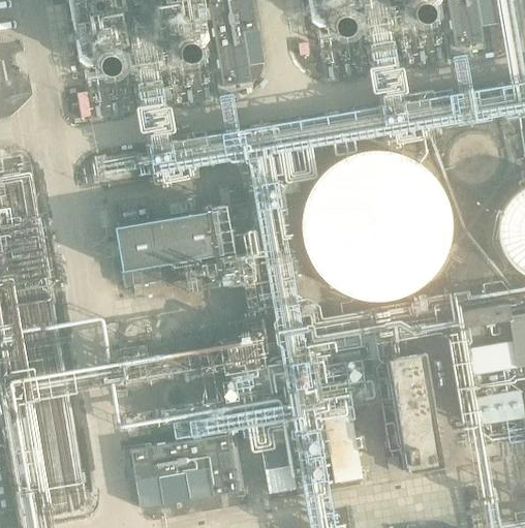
[(214,0),(226,87),(257,83),(254,65),(269,63),(259,0),(214,0)]
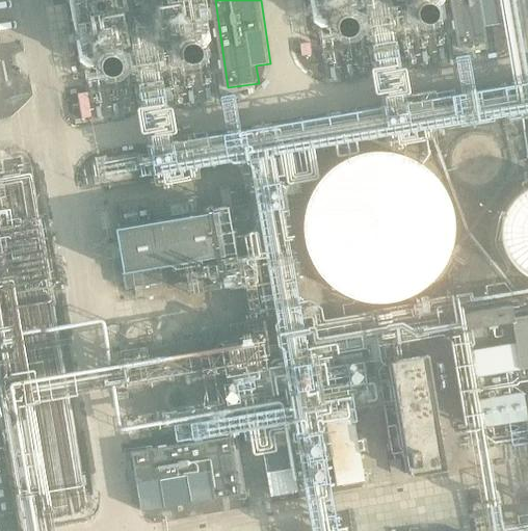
[(314,0),(317,20),(333,2),(345,14),(343,0),(314,0)]
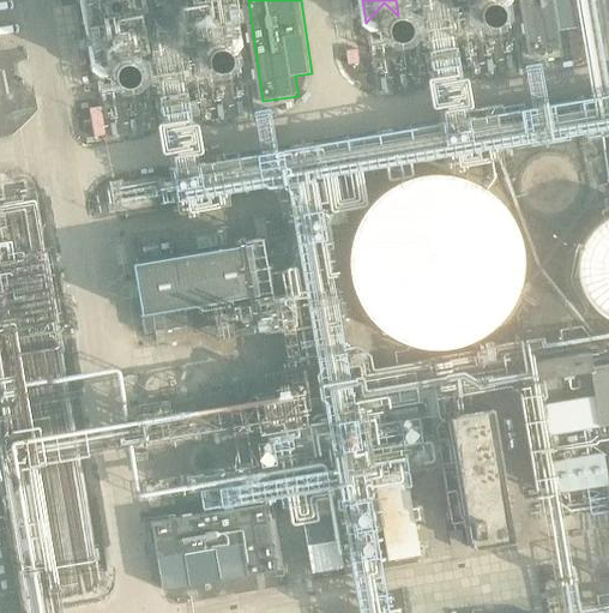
[(565,30),(582,28),(577,0),(524,0),(532,55),(567,50),(565,30)]
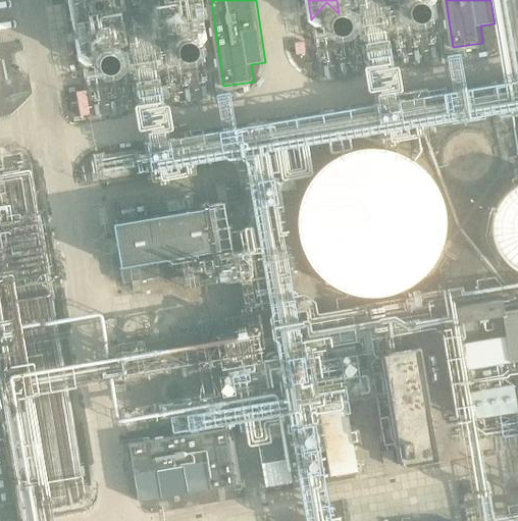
[(497,160),(497,155),(495,150),(489,143),(486,140),(481,137),(477,135),(471,134),(466,135),(462,136),(459,137),(454,141),(451,144),(448,149),(446,154),(445,159),(446,164),(447,169),(452,177),(455,180),(461,184),(465,185),(470,186),(475,186),(479,185),(484,181),(488,178),(491,175),(495,170),(496,165),(497,160)]
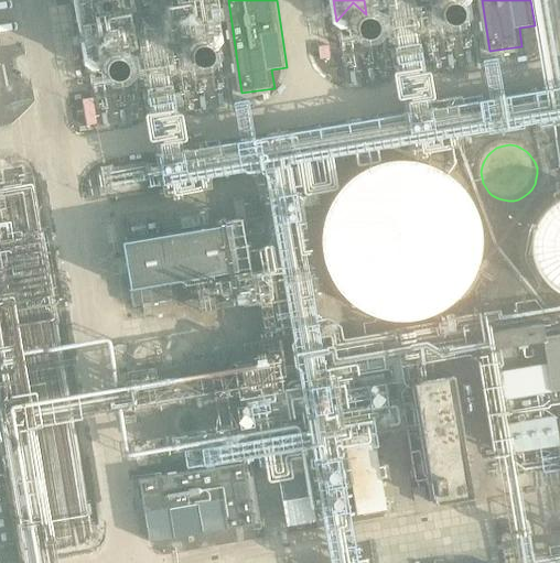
[(484,241),(484,240),(483,226),(478,212),(472,198),(469,193),(461,184),(450,174),(437,166),(422,161),(407,159),(391,160),(375,164),(361,171),(351,177),(346,181),(336,193),(329,206),(323,220),(322,229),(321,237),(322,253),(324,262),(326,271),(333,283),(344,296),(355,307),(370,315),(386,320),(402,322),(417,321),(433,316),(445,310),(459,299),(470,285),(474,279),(477,271),(482,257),(484,241)]
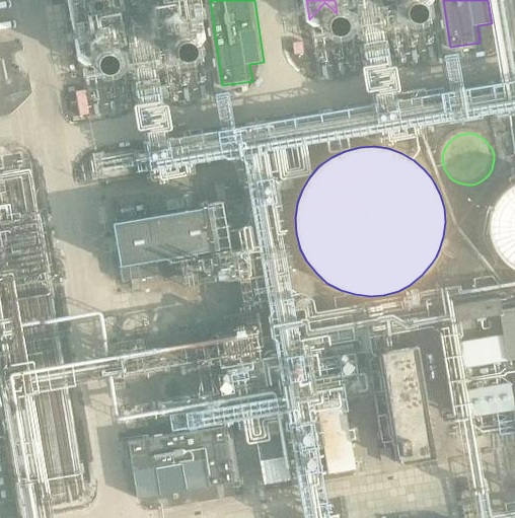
[(514,185),(511,188),(504,194),(499,201),(495,209),(492,218),(491,228),(492,238),(495,247),(500,255),(507,264),(513,269),(514,269),(514,185)]
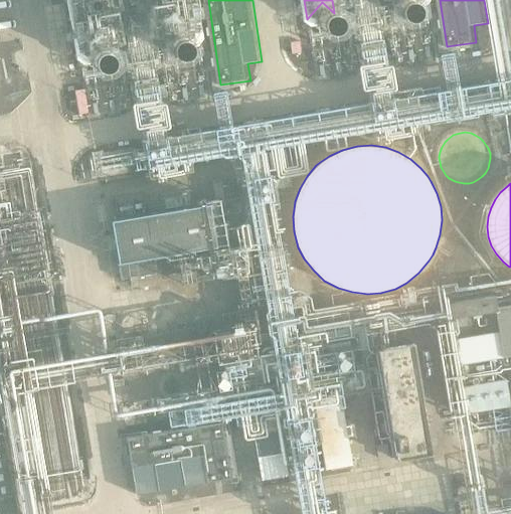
[(126,283),(160,277),(157,260),(220,248),(213,206),(116,222),(126,283)]
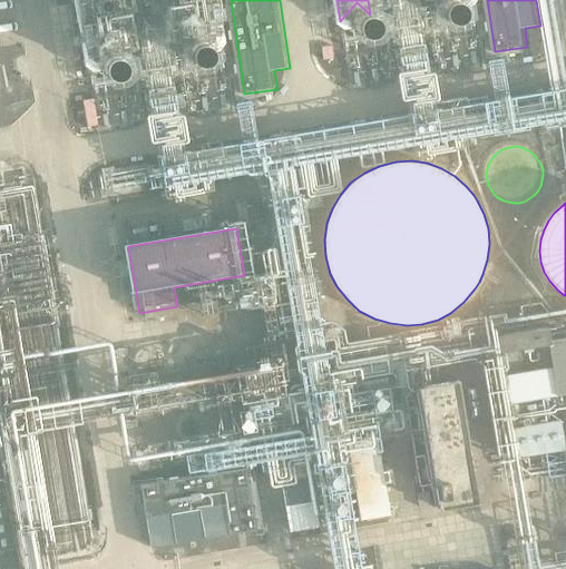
[(565,340),(555,342),(553,329),(501,337),(514,404),(565,395),(565,340)]
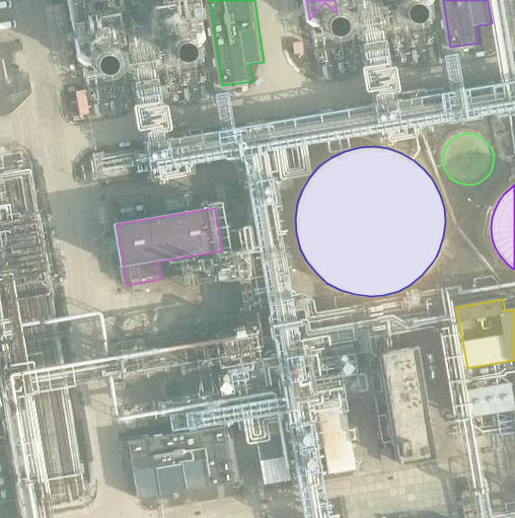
[(402,460),(437,455),(420,346),(385,351),(402,460)]
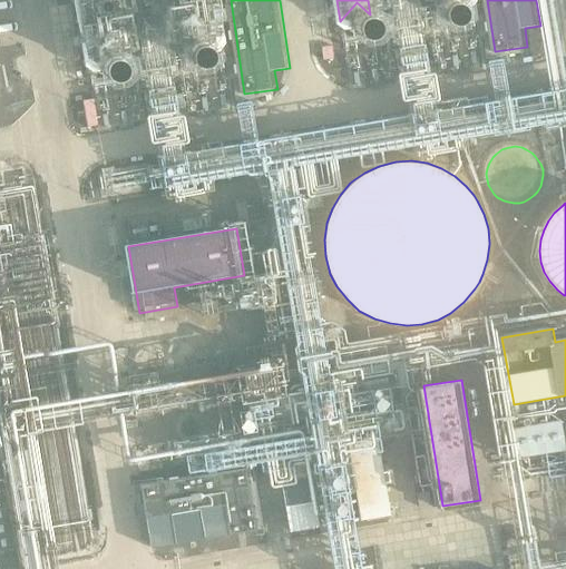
[(525,453),(565,451),(565,423),(523,425),(525,453)]
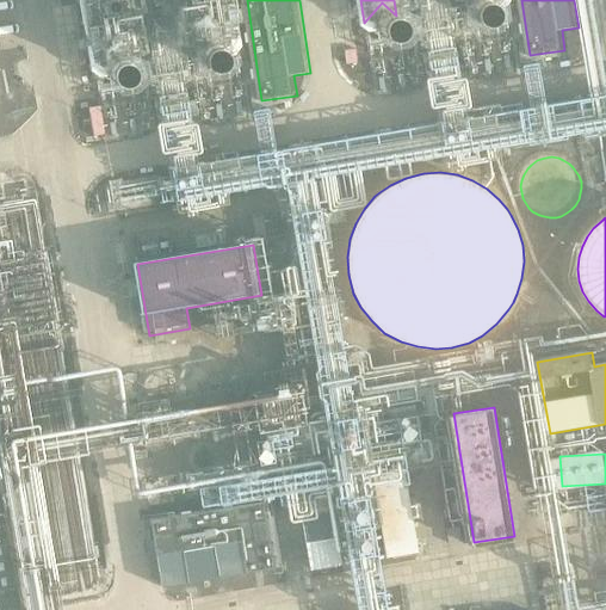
[(23,609),(0,461),(0,609),(23,609)]
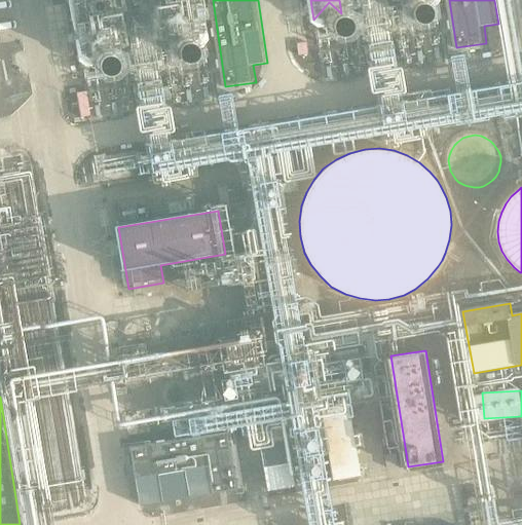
[(360,423),(332,424),(334,479),(361,478),(360,423)]
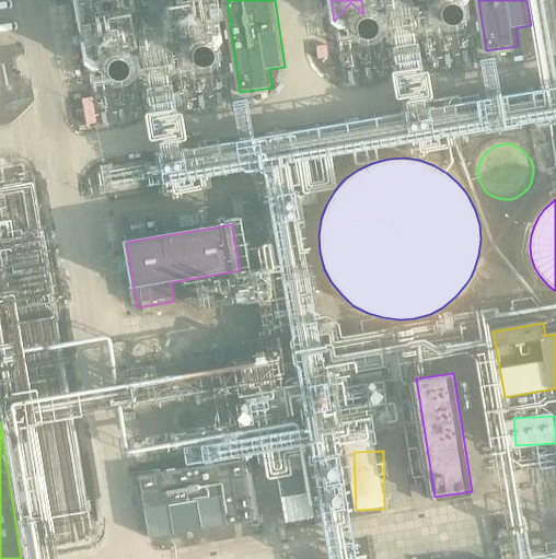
[(417,477),(429,476),(427,452),(415,453),(417,477)]
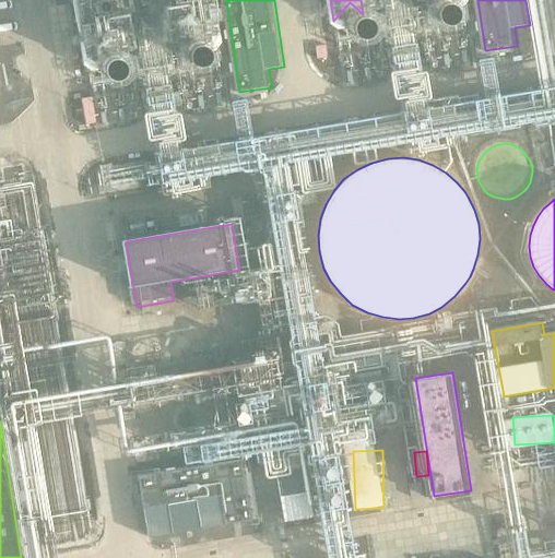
[(148,510),(224,497),(228,525),(255,521),(245,461),(142,477),(148,510)]
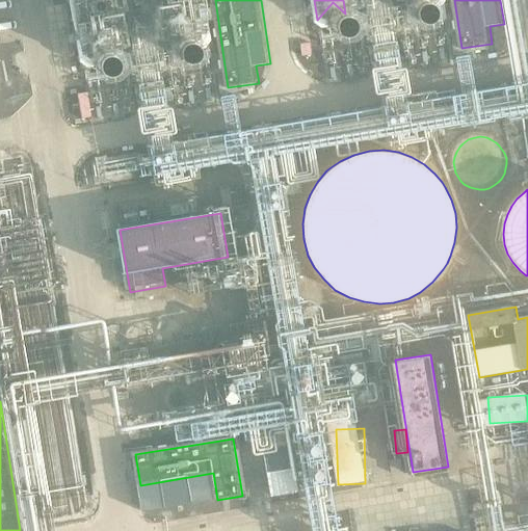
[(292,467),(272,470),(276,496),(296,493),(292,467)]
